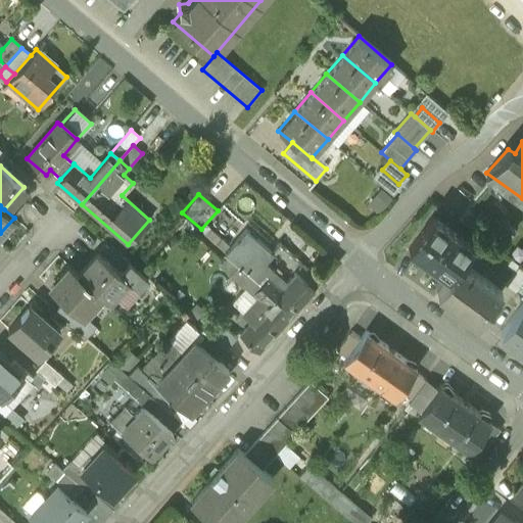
[(432,216),(409,247),(449,277),(461,262),(472,245),(432,216)]
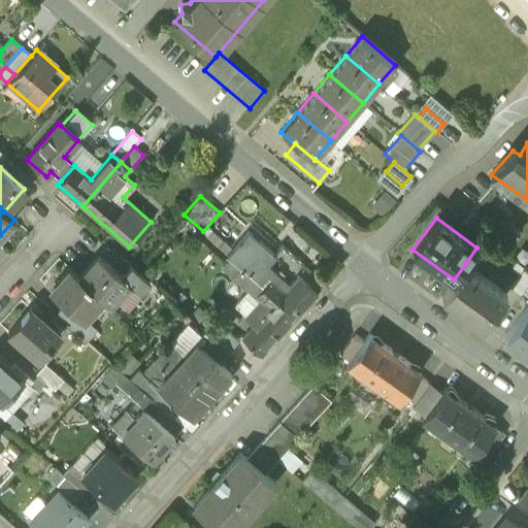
[(227,255),(232,260),(262,286),(296,316),(317,292),(297,275),(288,285),(274,271),(267,265),(275,256),(248,232),(227,255)]
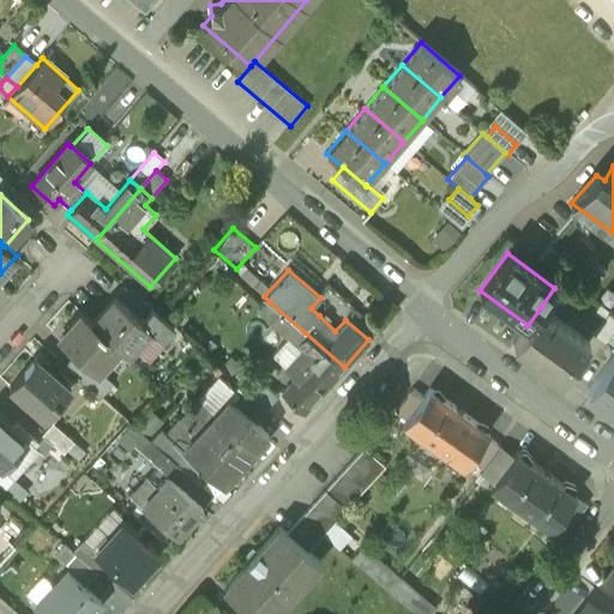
[(149,329),(140,321),(114,298),(91,323),(120,348),(139,365),(154,348),(142,337),(149,329)]
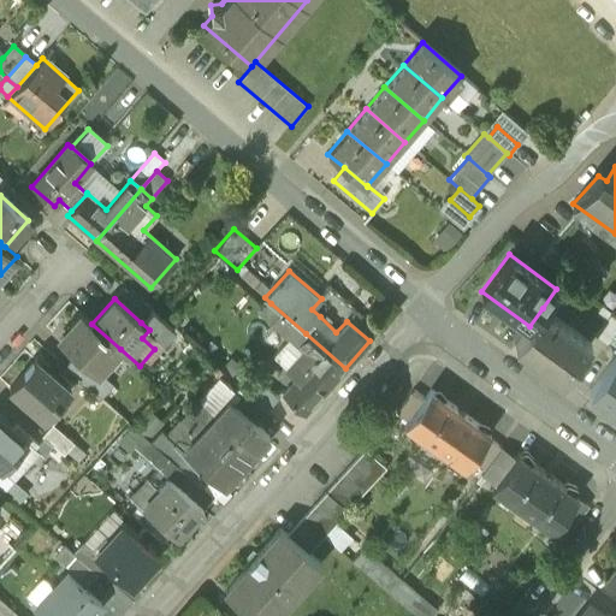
[(296,344),(306,333),(271,303),(264,311),(273,319),(272,321),(296,344)]
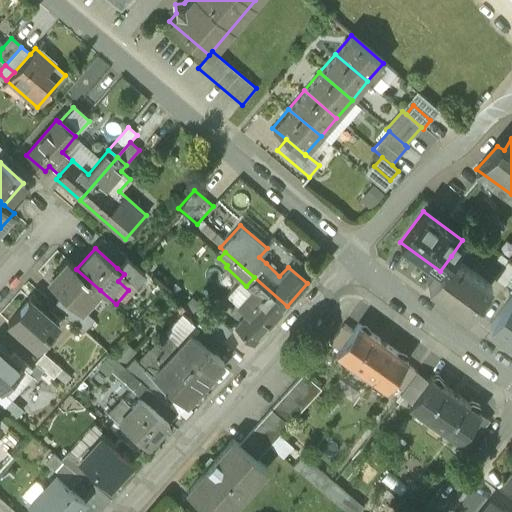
[(495,259),(503,266),(494,278),(504,285),(511,273),(511,260),(500,252),(495,259)]
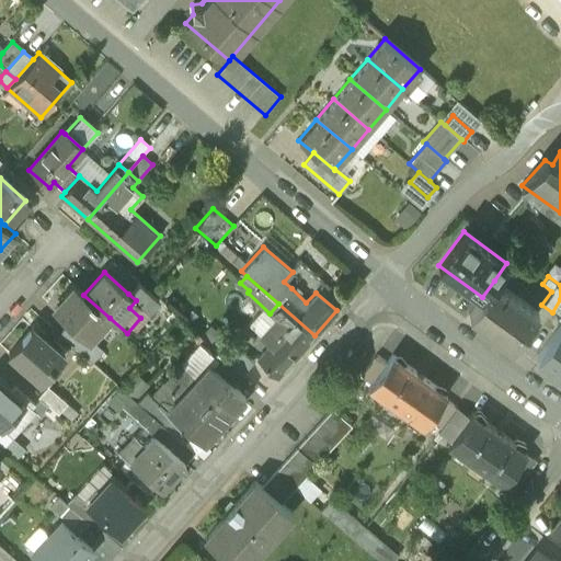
[(537,311),(494,281),(482,297),(470,315),(512,345),(537,311)]
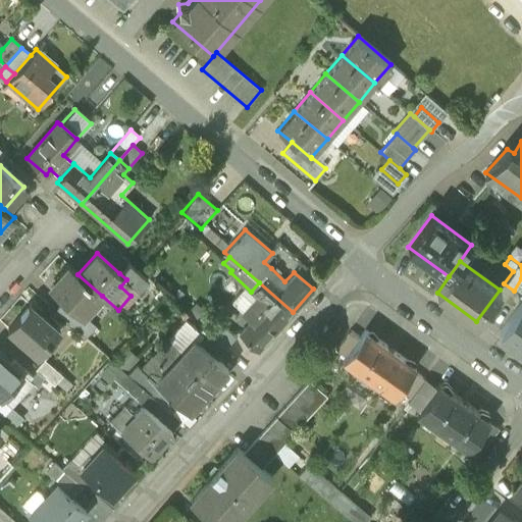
[(128,263),(119,273),(126,279),(138,290),(147,278),(128,263)]
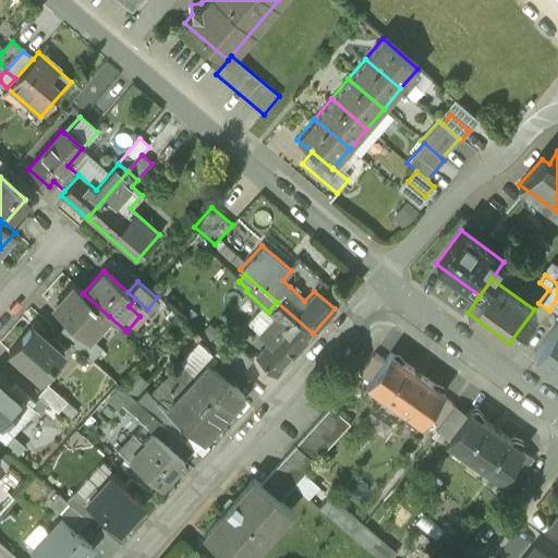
[(89,337),(109,316),(83,293),(74,284),(53,307),(73,325),(88,339),(89,337)]
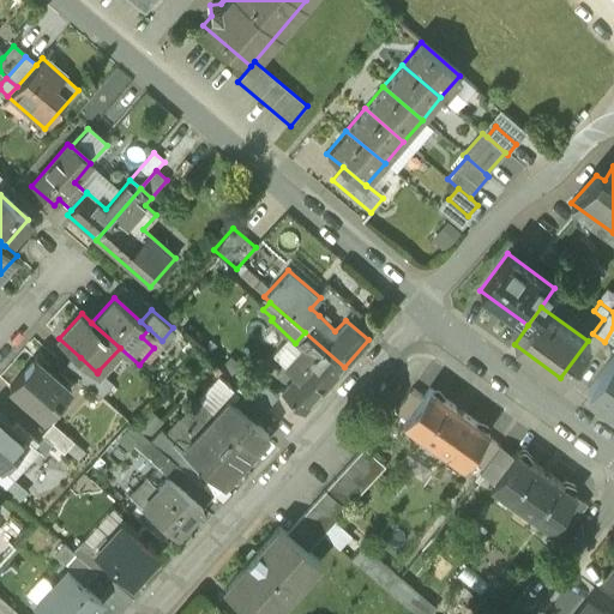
[(296,377),(282,393),(304,413),(344,367),(305,332),(295,343),(302,350),(287,368),(296,377)]
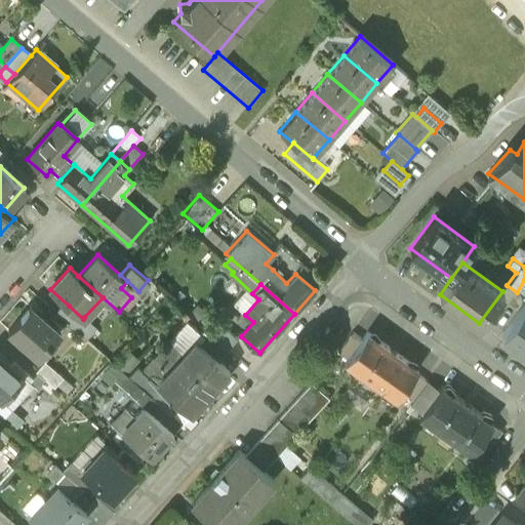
[(524,301),(502,332),(524,349),(524,301)]
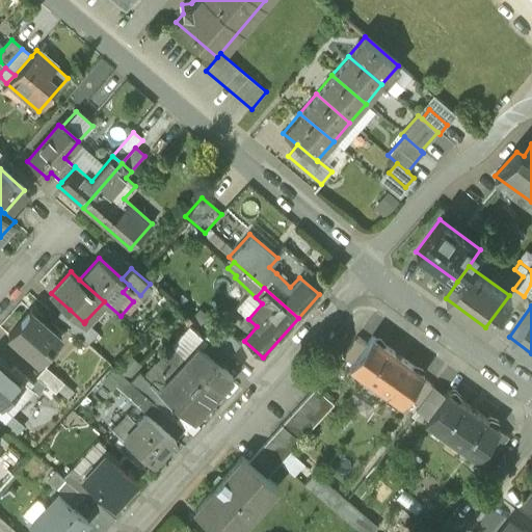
[(37,362),(60,336),(29,309),(6,335),(37,362)]
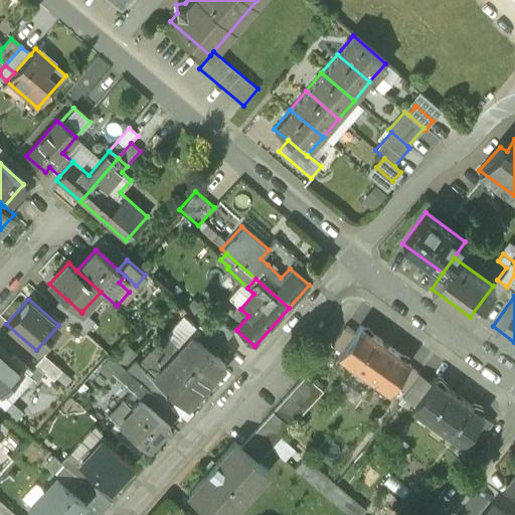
[(82,311),(81,313),(67,300),(58,311),(84,333),(95,322),(82,311)]
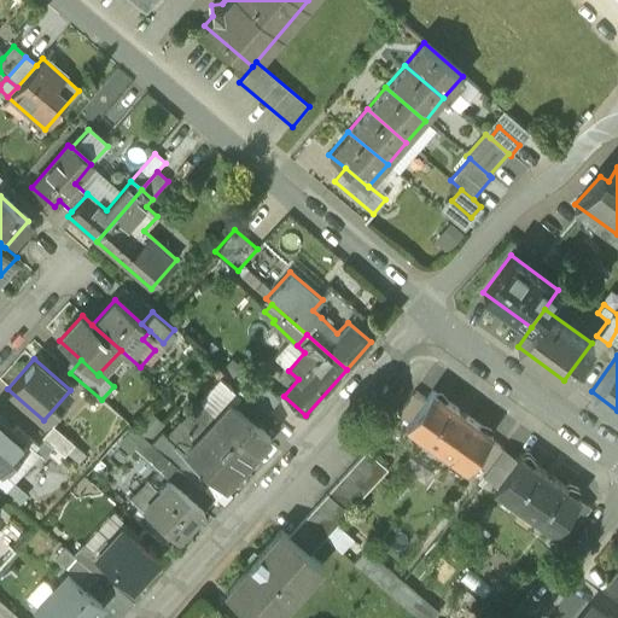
[(244,392),(266,410),(278,397),(256,378),(244,392)]
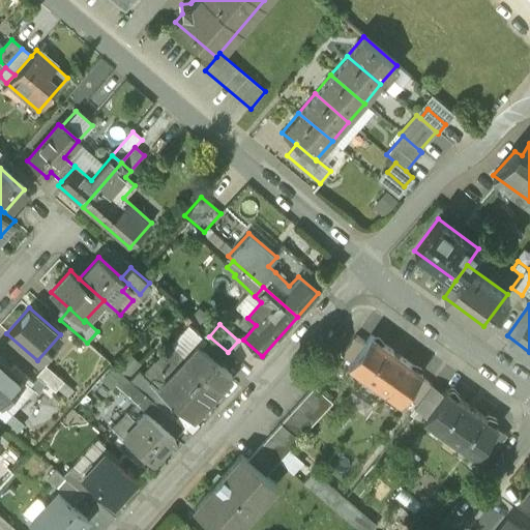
[(199,347),(219,364),(230,354),(228,352),(209,336),(208,335),(199,347)]
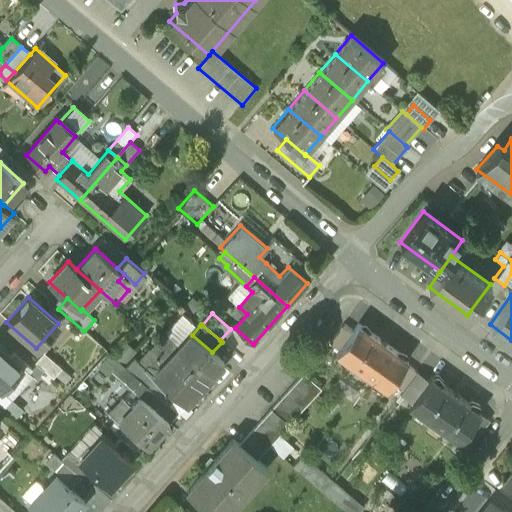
[(337,353),(385,389),(406,359),(358,324),(337,353)]
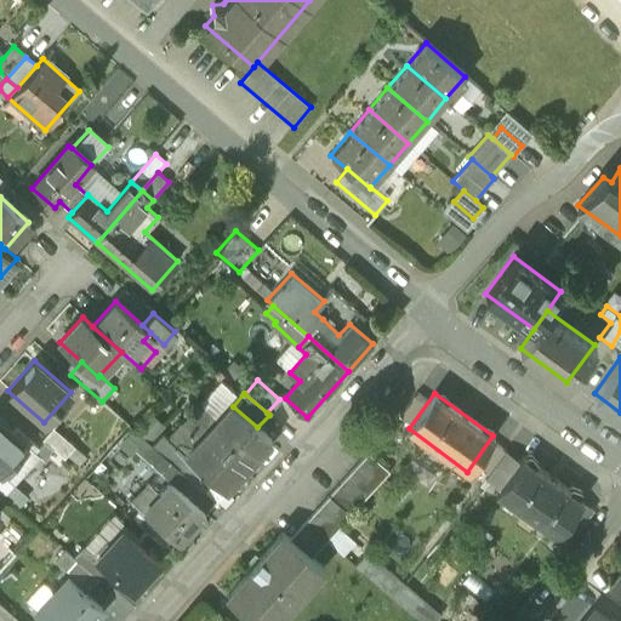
[(151,444),(178,469),(189,457),(212,478),(224,489),(269,438),(257,427),(233,406),(229,402),(216,417),(199,402),(181,422),(180,421),(166,437),(160,432),(151,444)]
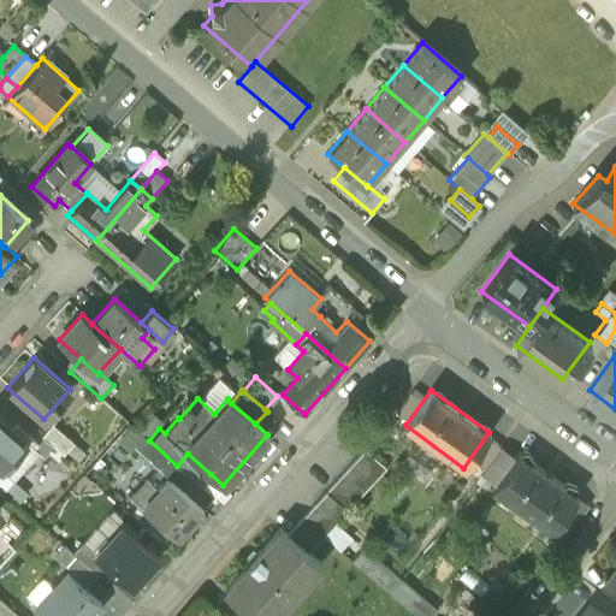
[(4,472),(28,443),(0,418),(0,469),(3,472),(4,472)]
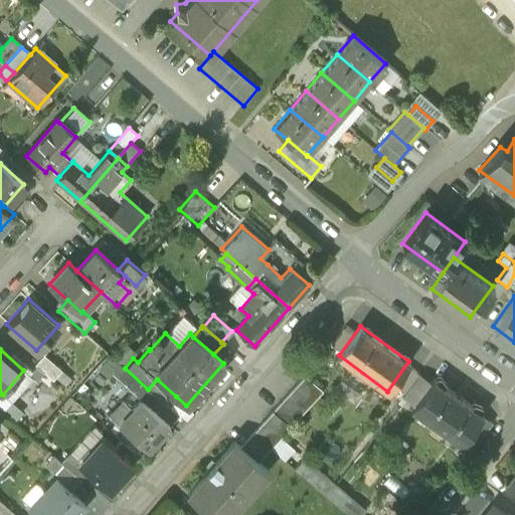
[(41,354),(33,363),(51,379),(59,369),(41,354)]
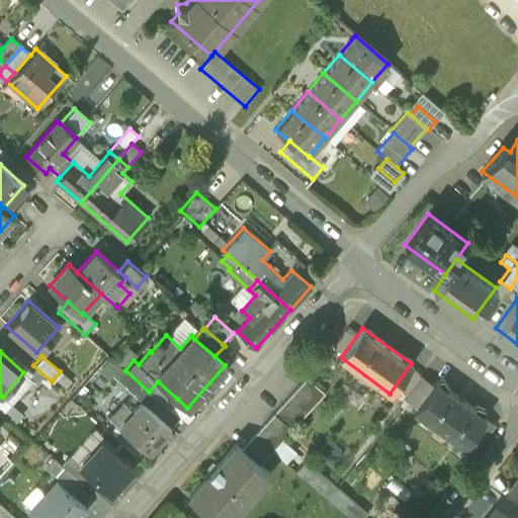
[(242,449),(259,464),(324,393),(307,376),(242,449)]
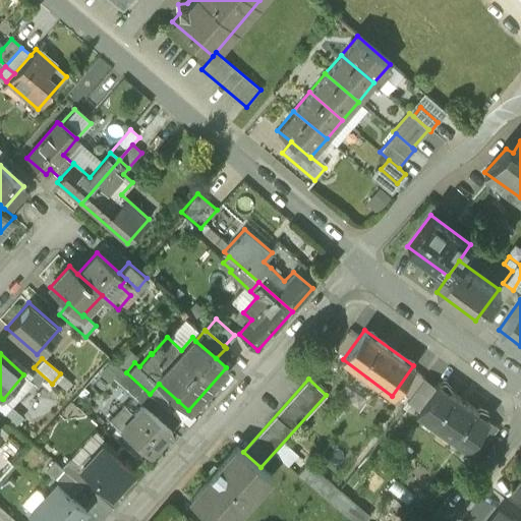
[(423,379),(407,402),(418,410),(436,387),(423,379)]
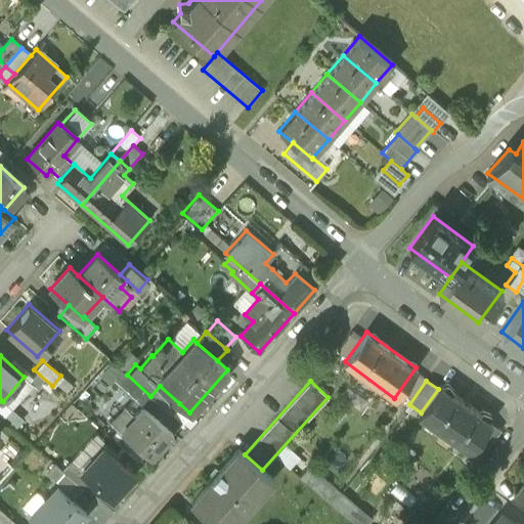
[(440,385),(438,389),(421,412),(418,416),(421,418),(470,452),(471,451),(491,423),(442,387),(440,385)]
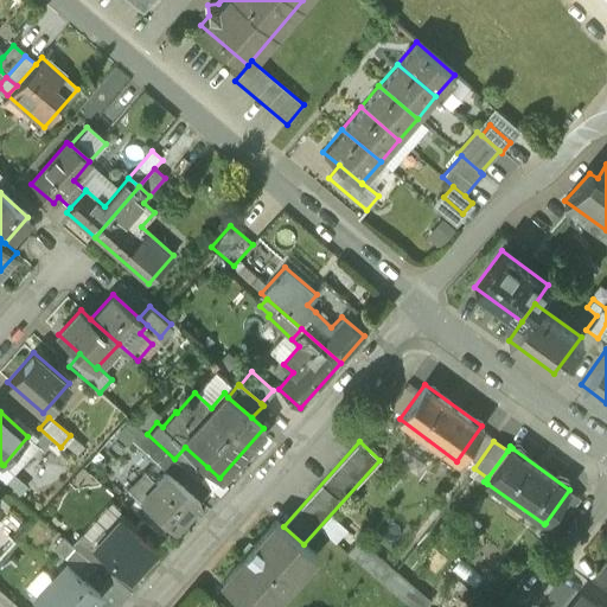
[(185,447),(174,459),(198,479),(208,467),(185,447)]
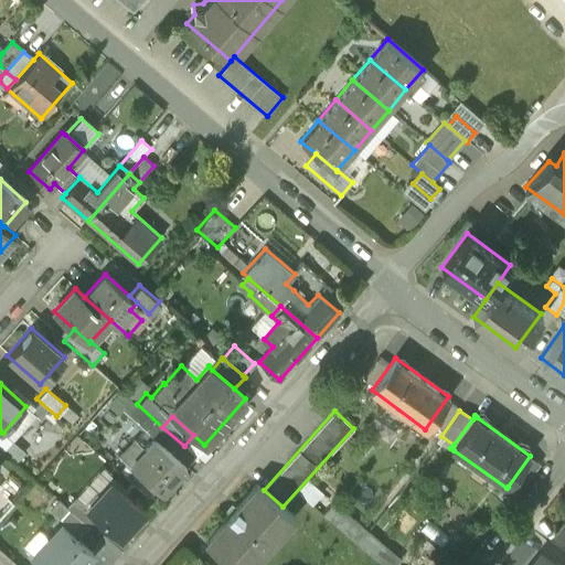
[(162,427),(153,437),(176,456),(184,446),(162,427)]
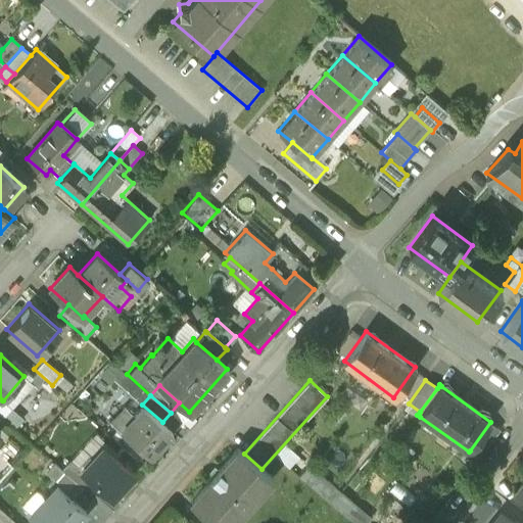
[(3,400),(2,400),(0,398),(0,415),(3,418),(11,408),(3,400)]
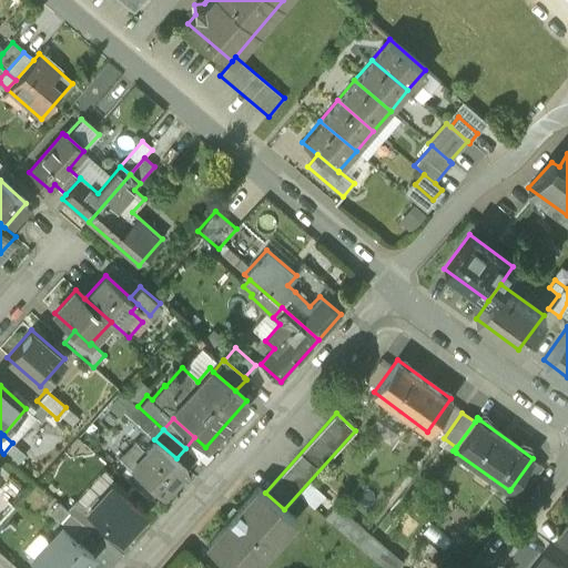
[(154,439),(130,467),(162,495),(186,467),(176,458),(154,439)]
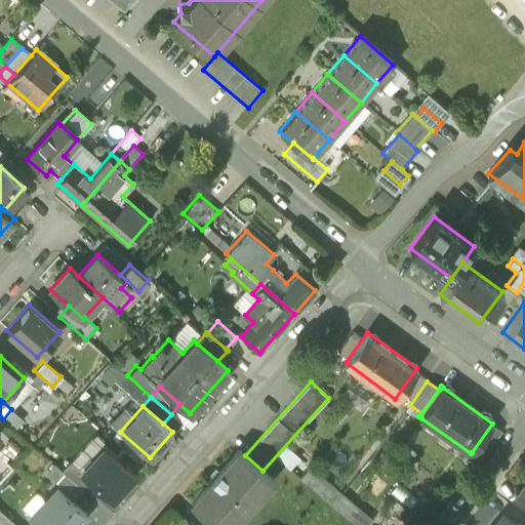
[(501,431),(492,423),(472,452),(481,458),(501,431)]
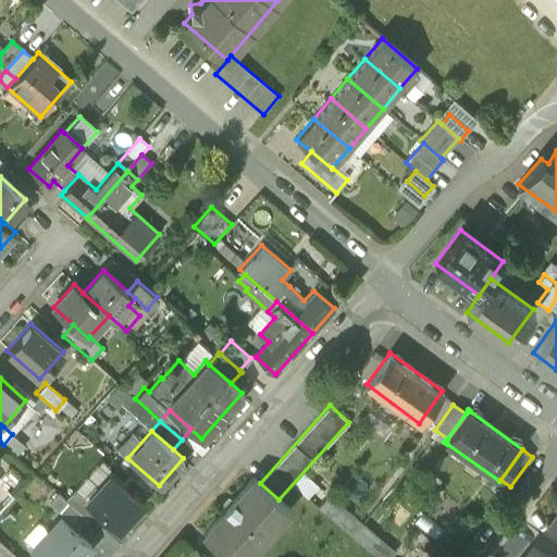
[(110,474),(86,500),(97,510),(120,530),(143,505),(110,474)]
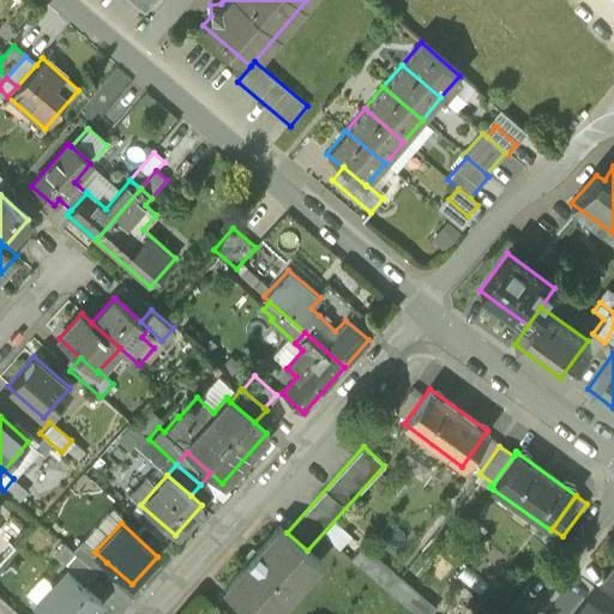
[(250,561),(224,591),(250,613),(274,613),(319,561),(307,551),(287,533),(280,527),(258,551),(248,560),(250,561)]
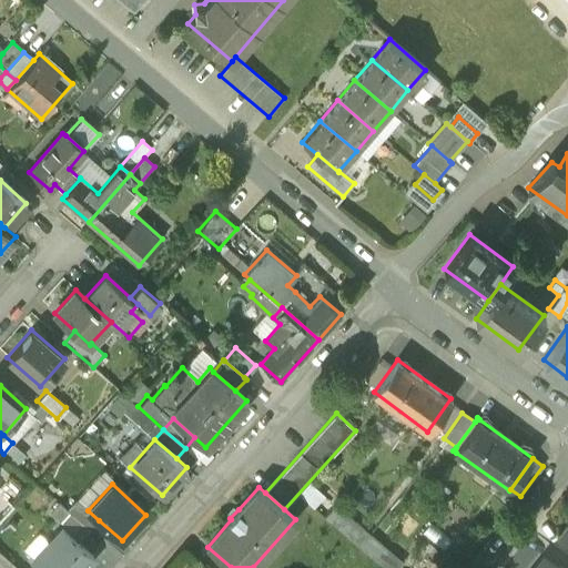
[(88,510),(77,500),(68,510),(90,530),(99,520),(88,510)]
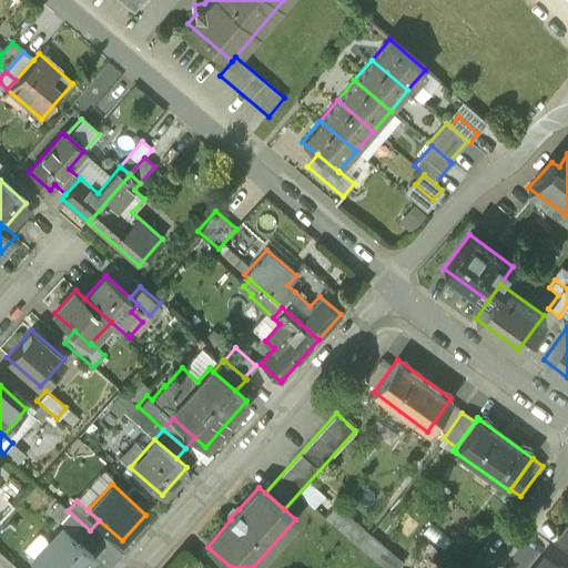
[(81,540),(90,530),(68,510),(59,504),(50,514),(81,540)]
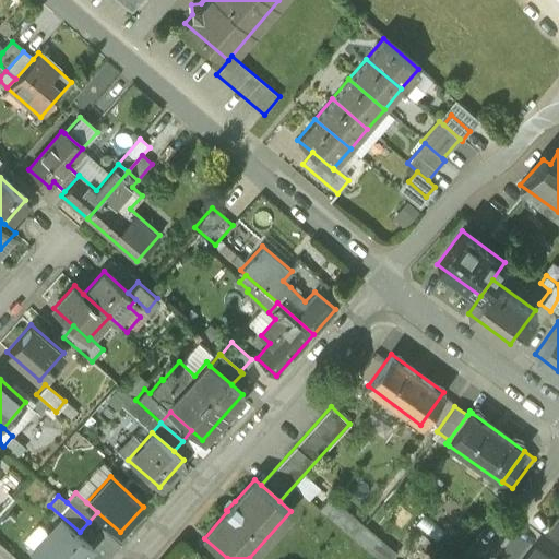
[(320,509),(353,537),(364,525),(330,497),(320,509)]
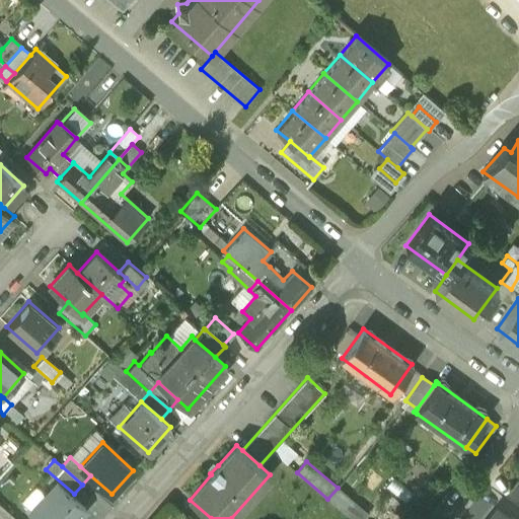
[(77,518),(85,511),(57,486),(30,515),(34,518),(77,518)]
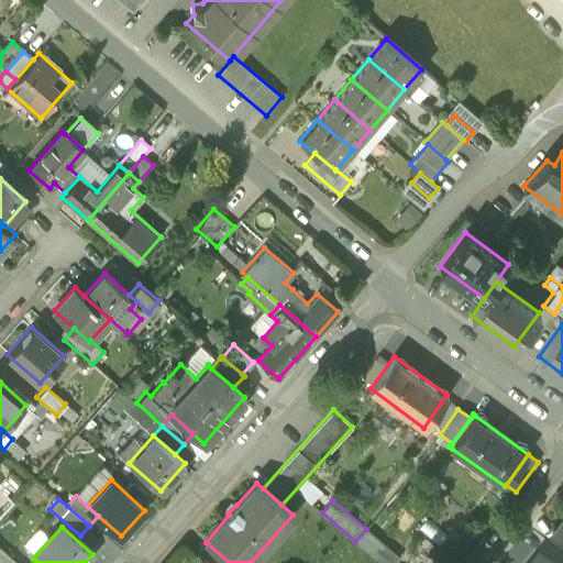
[(366,529),(355,541),(381,562),(395,562),(400,559),(366,529)]
